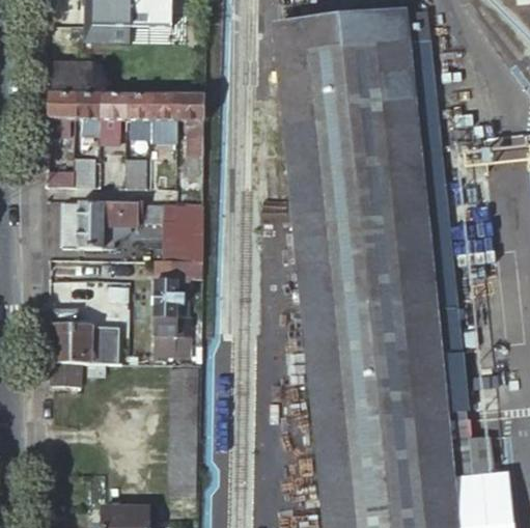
[(90,0),(89,23),(167,25),(168,9),(168,0),(90,0)]
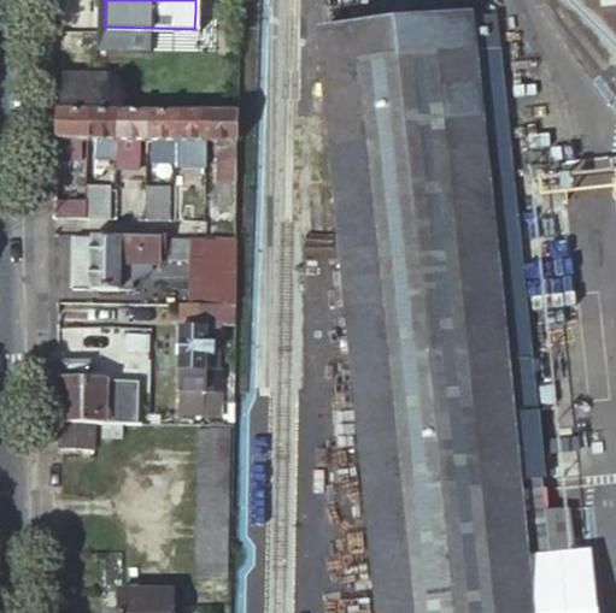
[(195,0),(195,11),(211,12),(211,0),(195,0)]
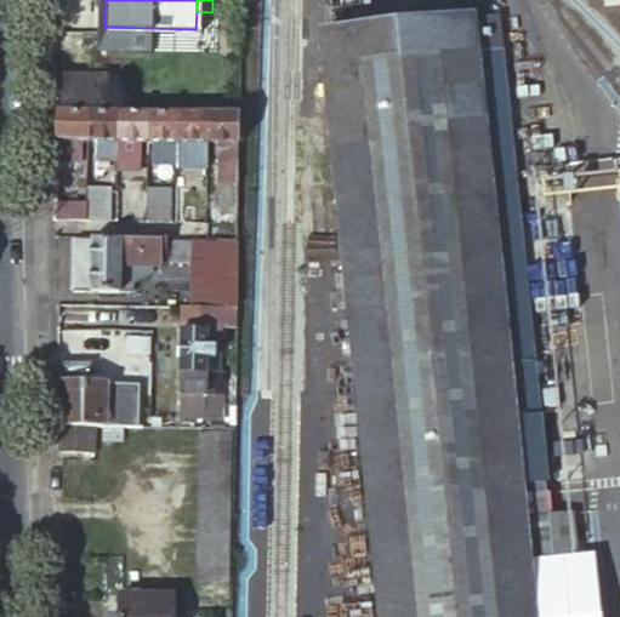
[(501,18),(322,38),(376,616),(541,616),(532,521),(551,519),(501,18)]
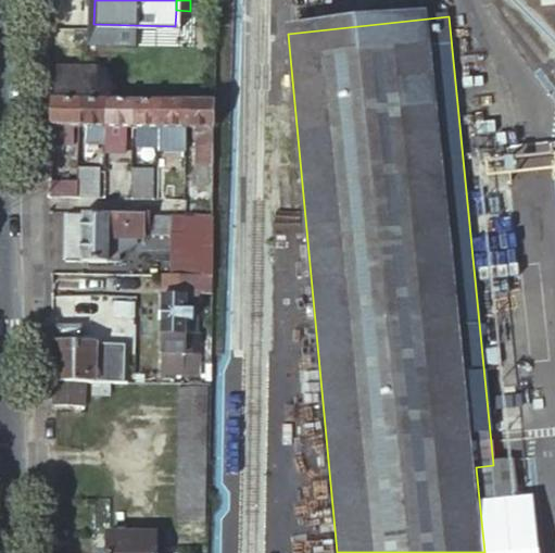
[(78,96),(97,96),(97,63),(52,63),(52,95),(78,96)]
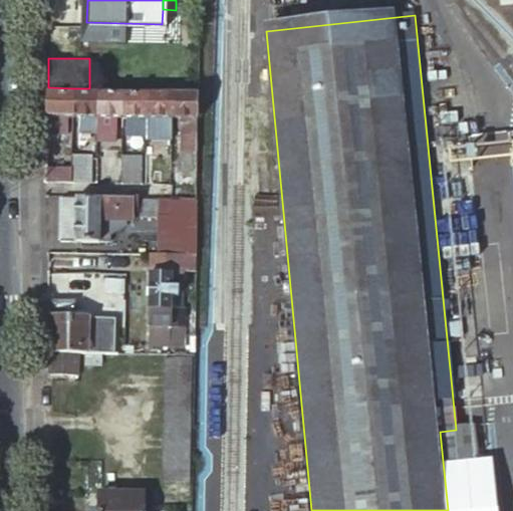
[(48,87),(46,87),(45,126),(63,126),(63,112),(71,112),(72,88),(48,87)]
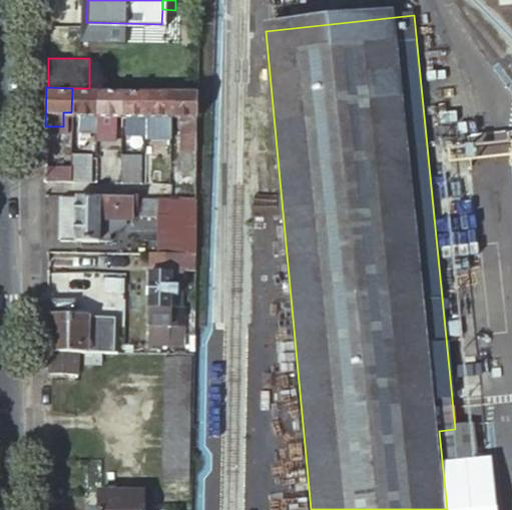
[(89,88),(72,88),(71,112),(79,113),(78,126),(97,126),(97,122),(97,88),(89,88)]
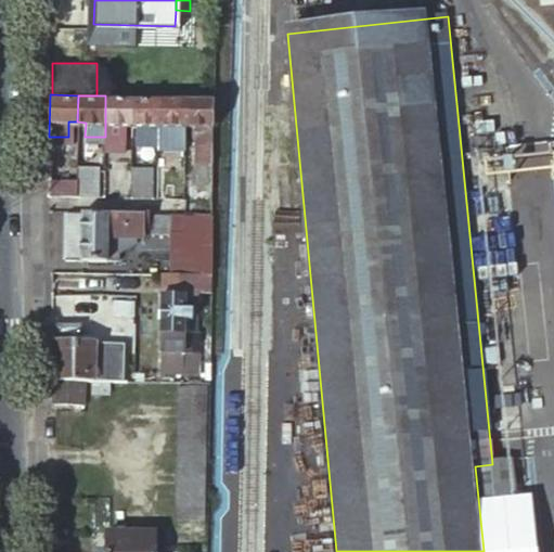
[(132,95),(105,95),(105,132),(124,132),(124,122),(132,122),(132,95)]
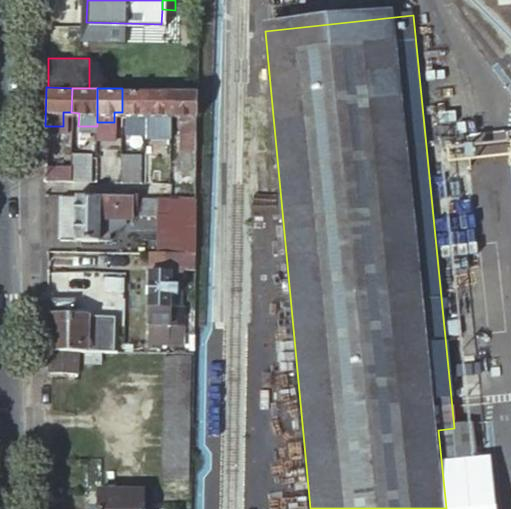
[(146,88),(122,88),(122,112),(128,113),(127,129),(145,129),(145,123),(146,88)]
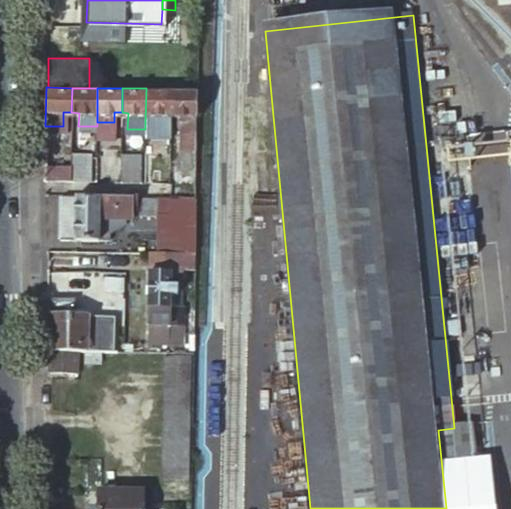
[(171,88),(146,88),(145,123),(145,129),(145,134),(170,134),(170,113),(171,88)]
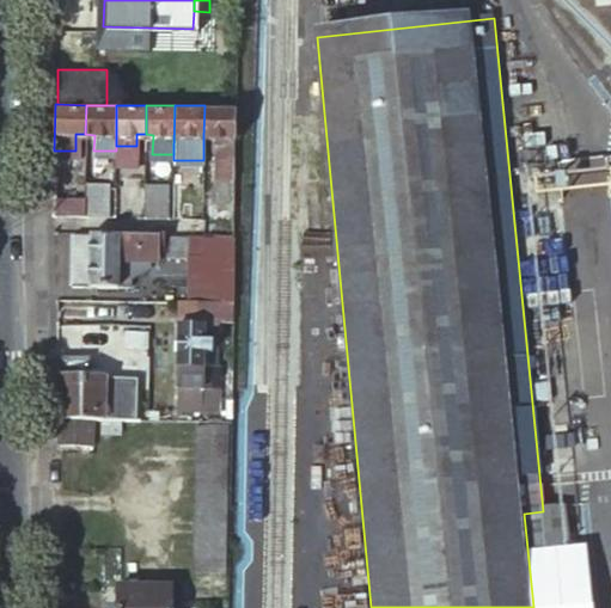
[(236,105),(205,105),(203,135),(213,135),(213,154),(213,172),(236,172),(236,154),(236,105)]
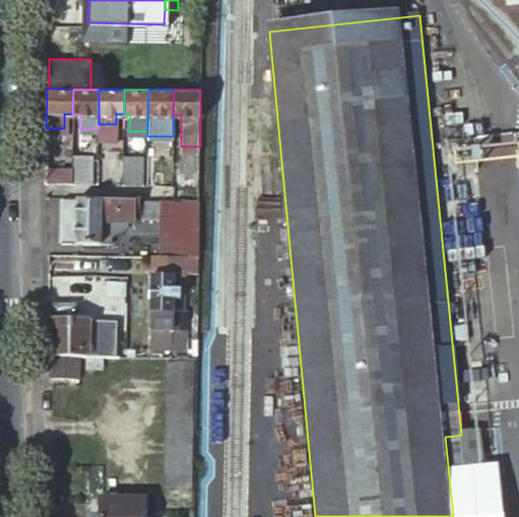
[(45,182),(70,182),(71,156),(71,143),(46,143),(45,182)]
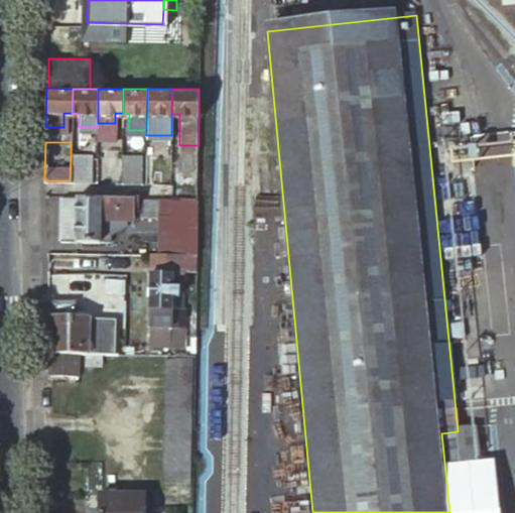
[(122,154),(121,181),(142,181),(141,154),(122,154)]
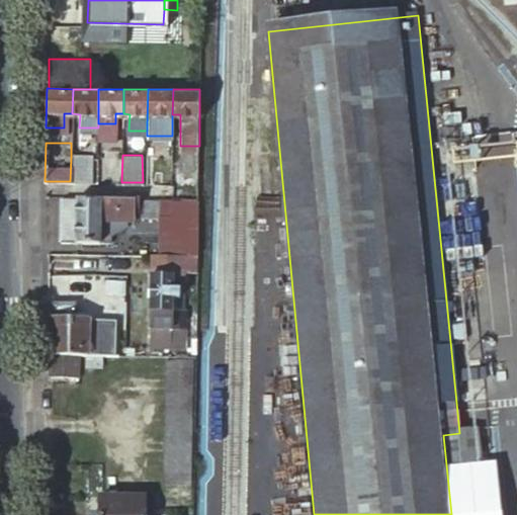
[(70,181),(90,182),(90,157),(71,156),(70,181)]
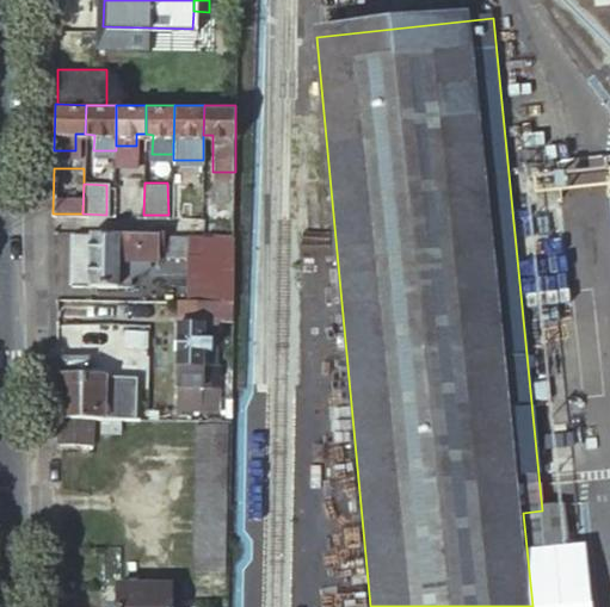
[(195,202),(202,202),(202,189),(188,189),(180,199),(179,216),(193,216),(193,209),(195,202)]
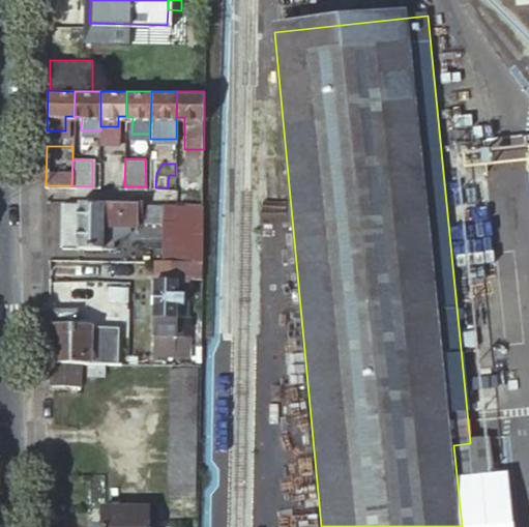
[(175,188),(175,201),(183,201),(184,201),(185,179),(175,179),(175,181),(175,188)]
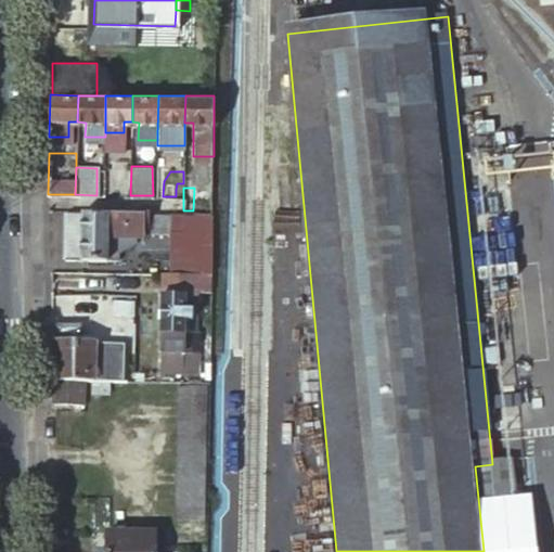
[(193,210),(213,212),(213,189),(194,188),(193,210)]
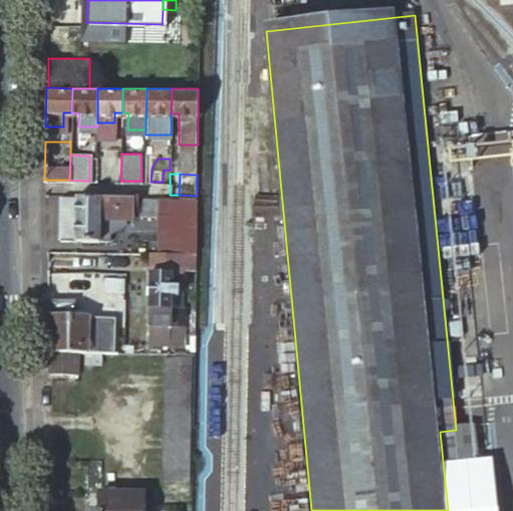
[(133,215),(134,195),(120,194),(95,194),(69,194),(60,194),(59,238),(108,239),(108,233),(97,233),(97,226),(118,226),(119,216),(133,216),(133,215)]
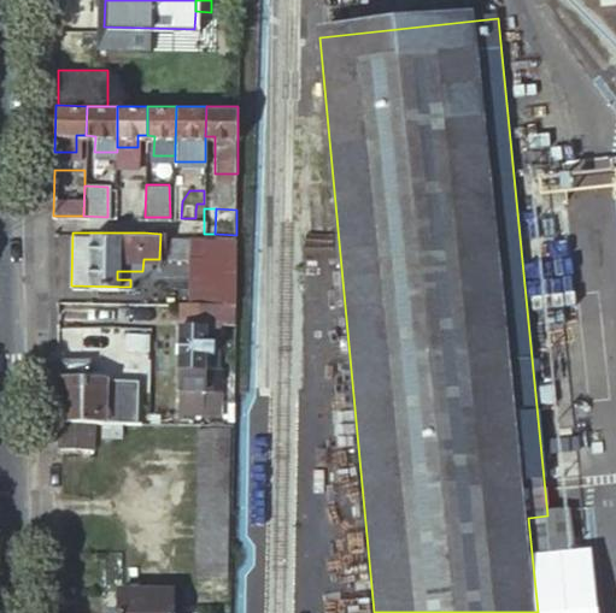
[(174,234),(166,234),(166,249),(189,249),(213,249),(213,234),(204,234),(174,234)]
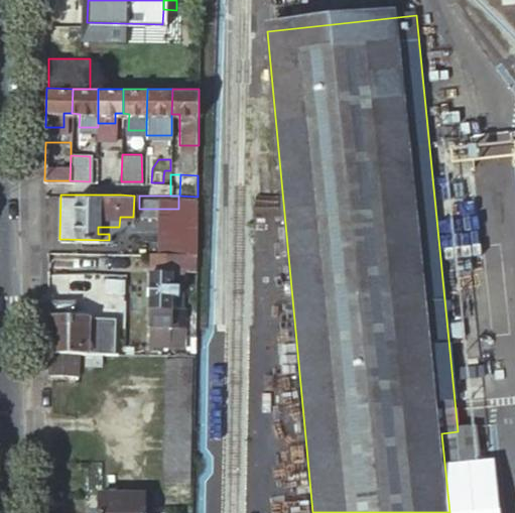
[(178,209),(158,209),(156,251),(172,251),(172,236),(197,236),(198,197),(179,196),(178,196),(178,209)]
